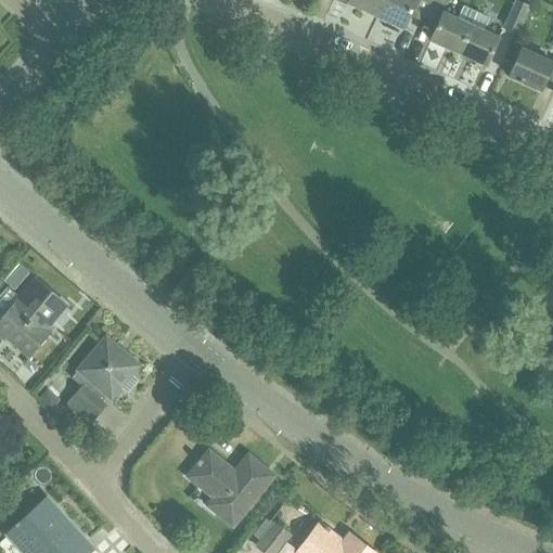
[(346,0),(346,1),(374,13),(381,0),(346,0)]
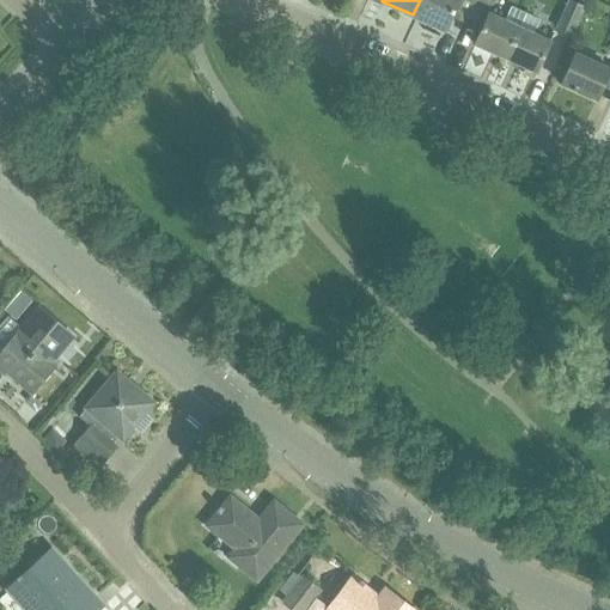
[(450,16),(464,22),(474,0),(420,0),(413,14),(444,29),(450,16)]
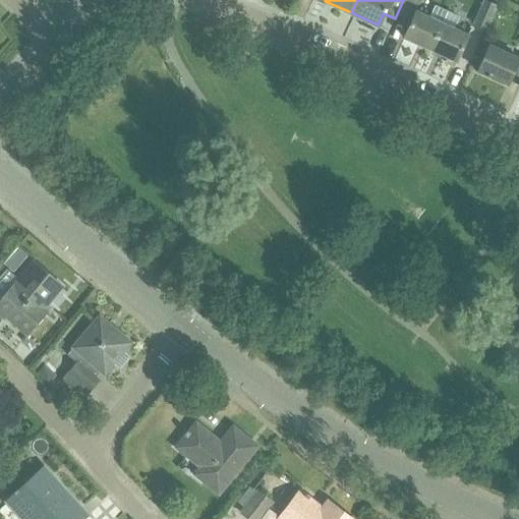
[(402,37),(428,48),(446,10),(434,5),(428,16),(414,9),(418,0),(403,0),(395,18),(408,24),(402,37)]
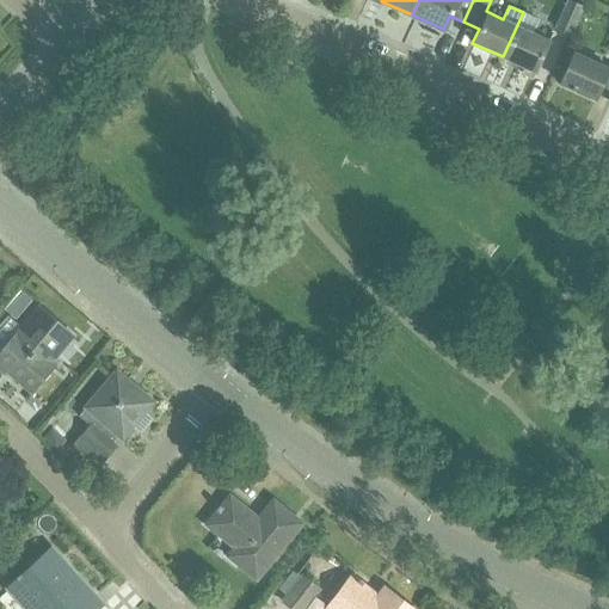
[(554,28),(567,32),(580,4),(572,0),(566,0),(554,28)]
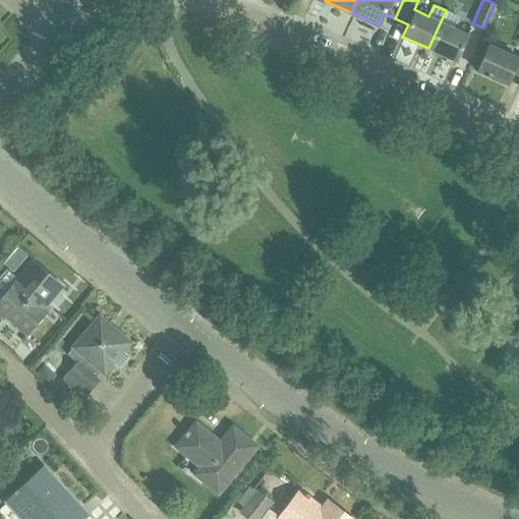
[(446,10),(428,48),(455,60),(467,34),(453,27),(458,16),(446,10)]
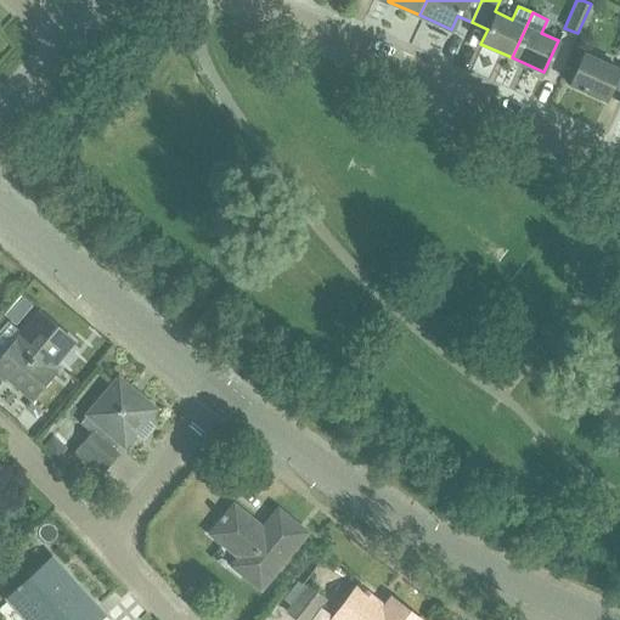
[(619,90),(619,66),(619,69),(584,52),(570,83),(606,100),(612,86),(619,90)]
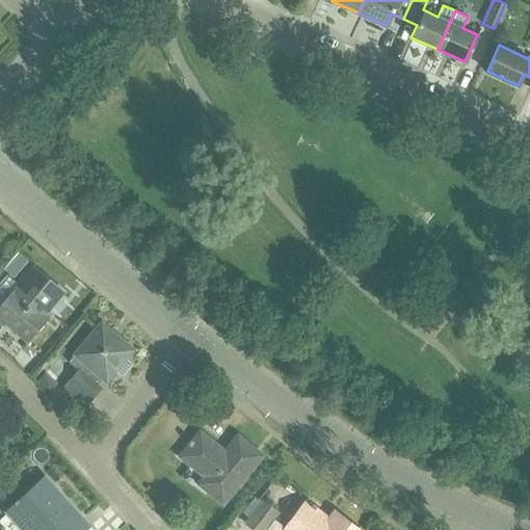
[(43,316),(62,292),(31,266),(0,303),(0,325),(2,323),(26,343),(46,318),(43,316)]
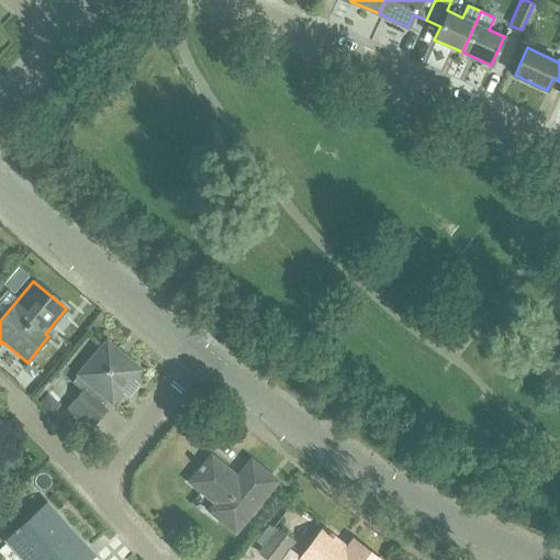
[(81,390),(65,410),(89,429),(105,410),(102,406),(107,401),(108,400),(116,389),(120,392),(121,392),(127,399),(141,384),(132,377),(138,369),(124,357),(121,360),(102,345),(77,374),(76,376),(71,382),(81,390)]
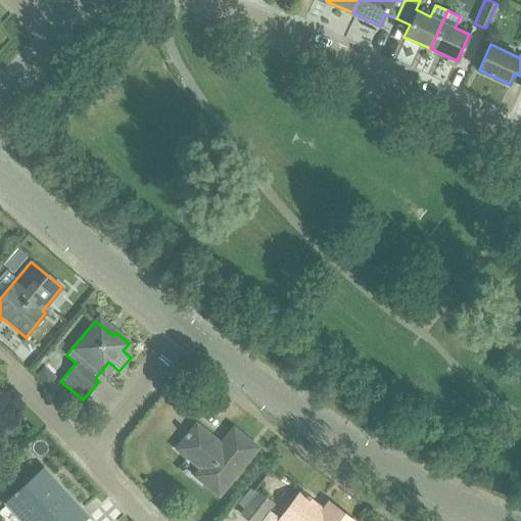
[(204,484),(218,495),(256,447),(233,428),(220,444),(196,425),(176,450),(209,477),(204,484)]
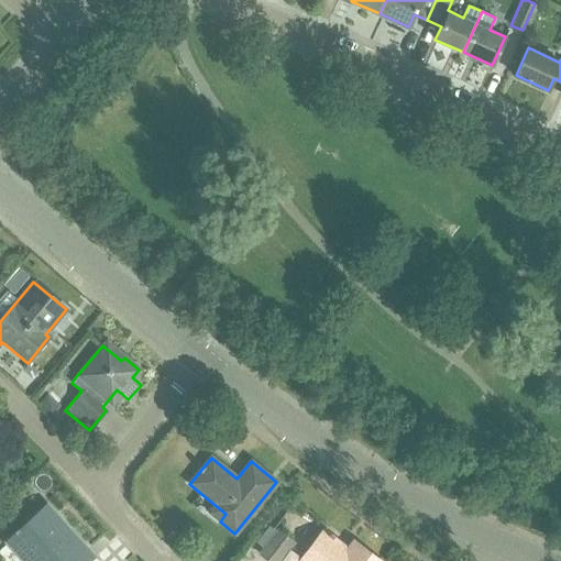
[(75,560),(87,550),(46,505),(8,540),(28,560),(26,560),(75,560)]
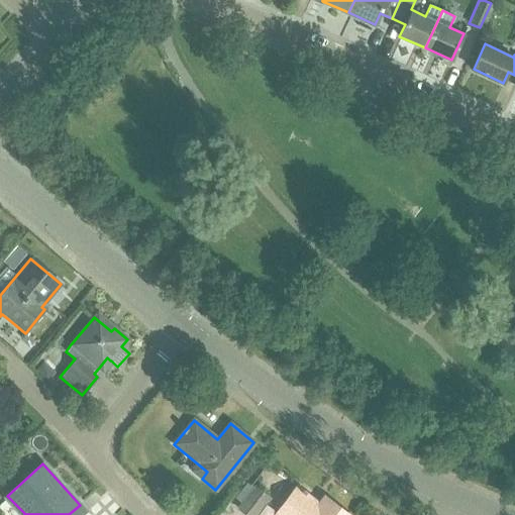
[(238,509),(245,514),(253,514),(268,498),(254,488),(238,509)]
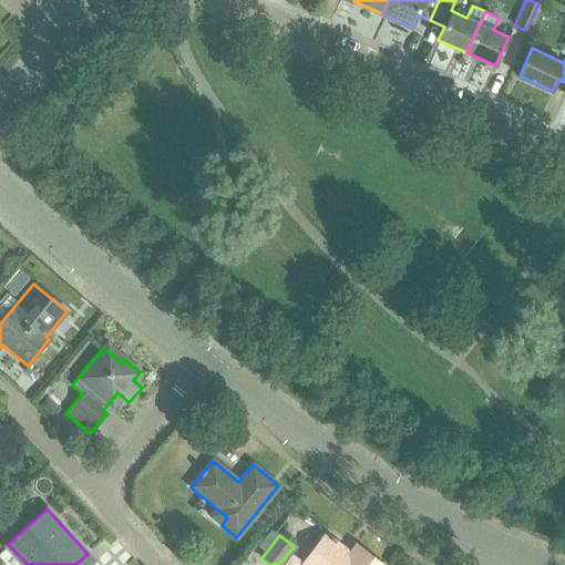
[(326,535),(302,564),(301,564),(377,564),(361,553),(357,560),(334,542),(336,540),(332,537),(330,540),(326,535)]
